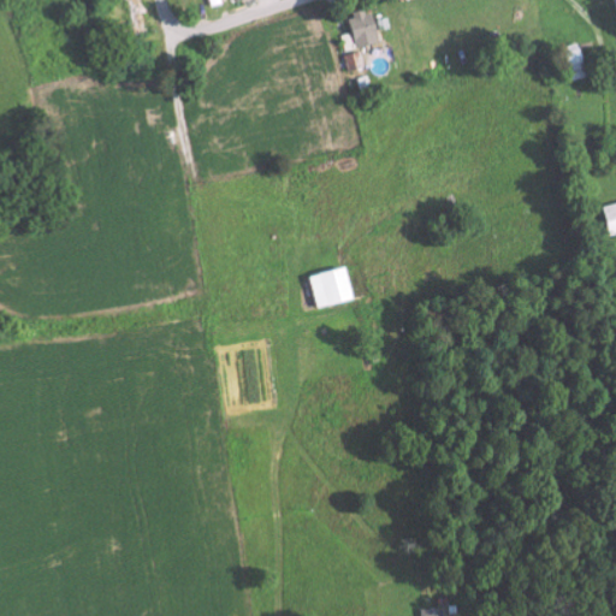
[(124,0),(134,37),(148,33),(140,0),(124,0)]
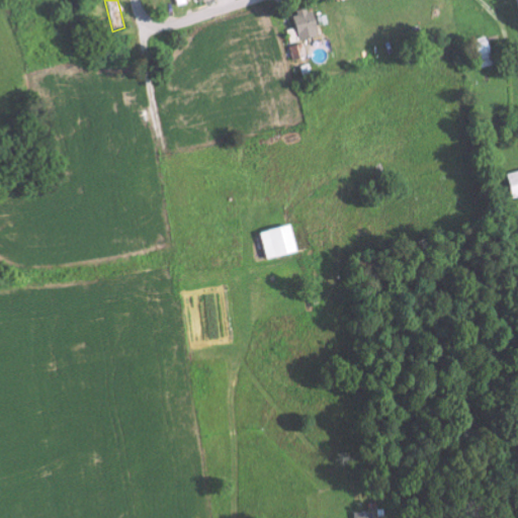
[(315,36),(310,8),(290,13),(296,40),(315,36)]
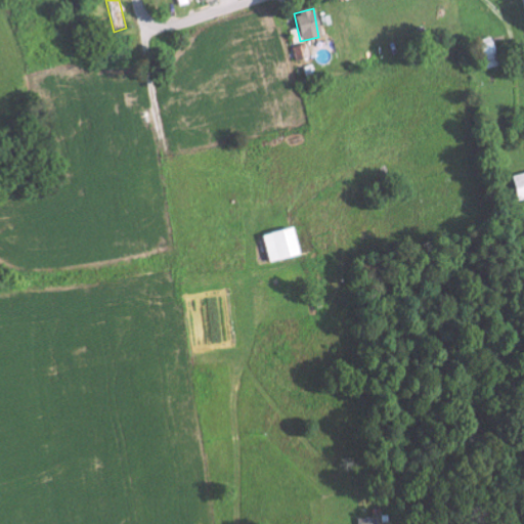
[(288,31),(292,44),(299,42),(296,29),(288,31)]
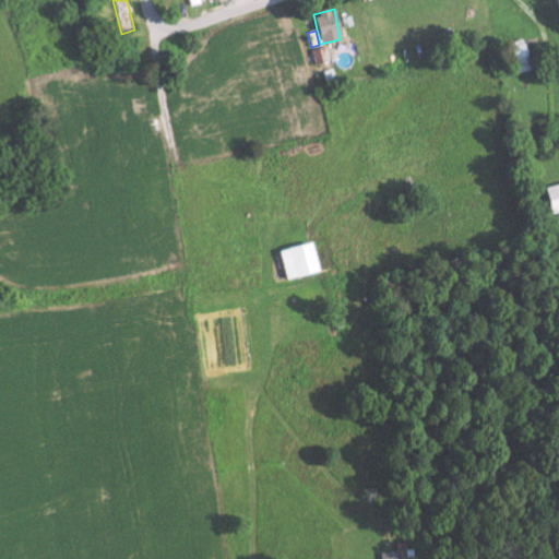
[(507,44),(513,67),(527,63),(521,40),(507,44)]
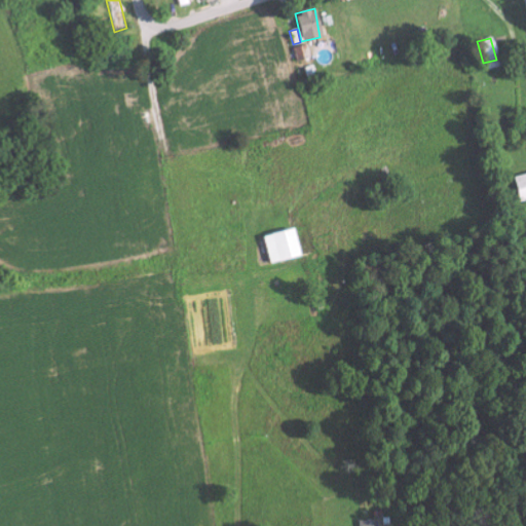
[(295,61),(308,58),(305,44),(292,47),(295,61)]
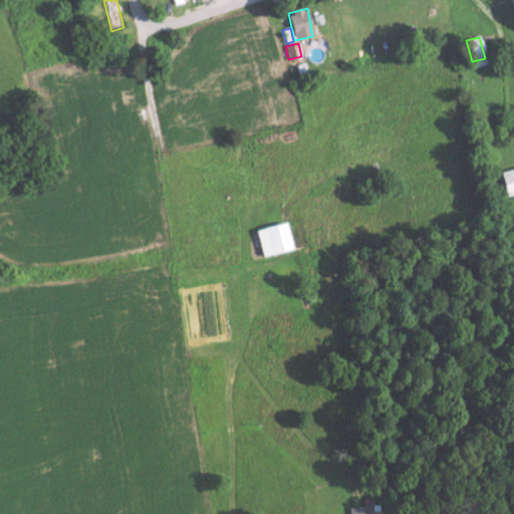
[(507,197),(513,195),(513,169),(501,173),(507,197)]
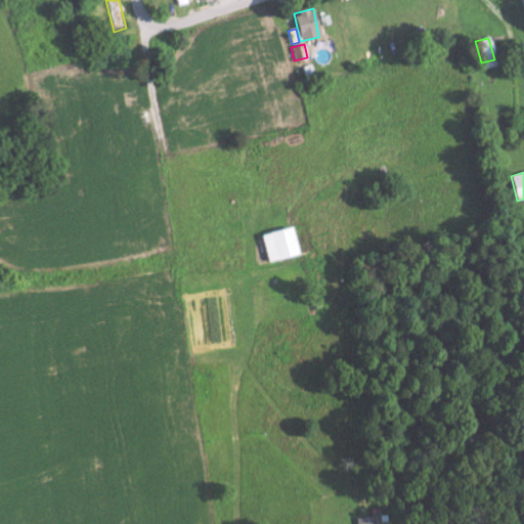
[(297,255),(290,227),(259,235),(267,263),(297,255)]
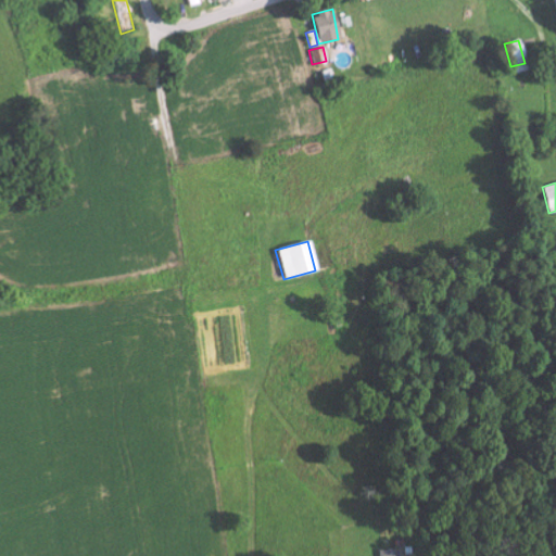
All buildings are outlined.
